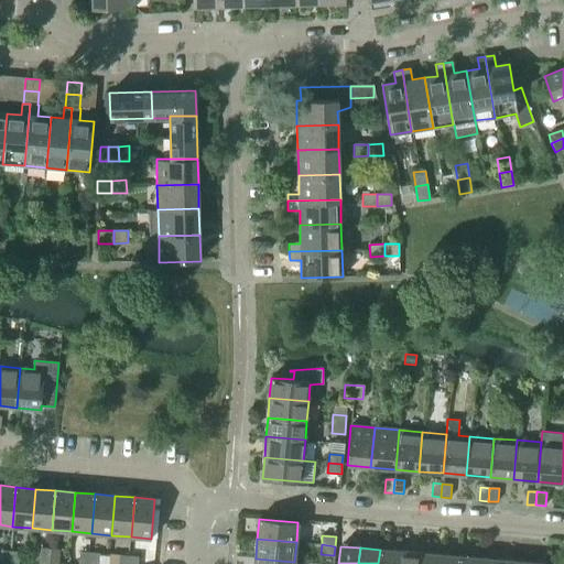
[(40,562),(49,563),(50,550),(41,549),(40,562)]
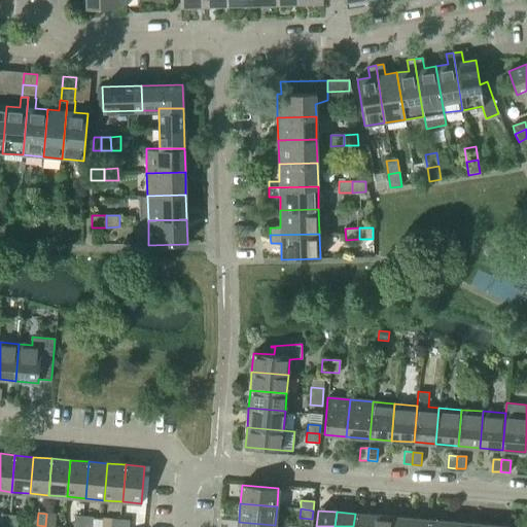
[(46,514),(45,526),(55,526),(56,515),(46,514)]
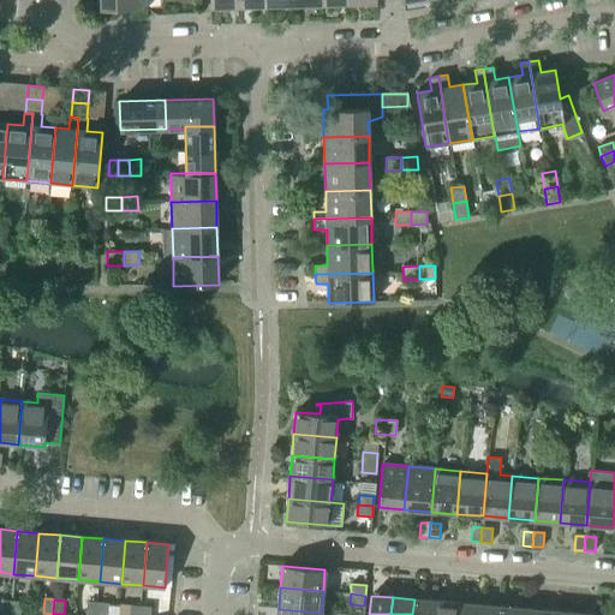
[(412,614),(435,614),(436,602),(415,599),(412,614)]
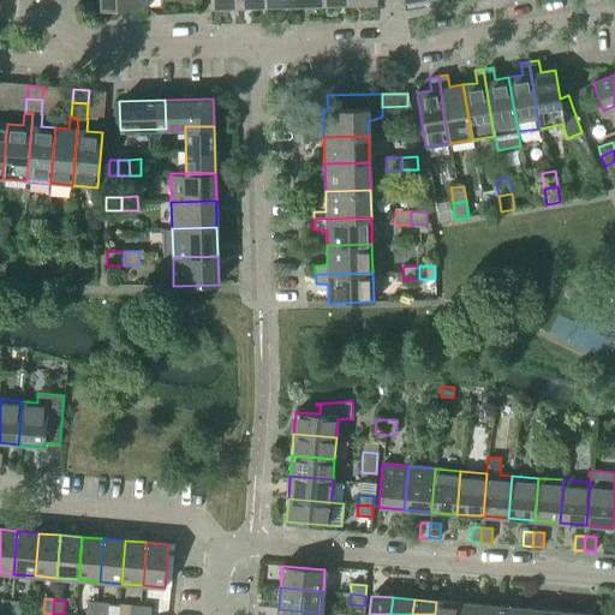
[(0,605),(0,614),(9,614),(11,602),(0,601),(0,605)]
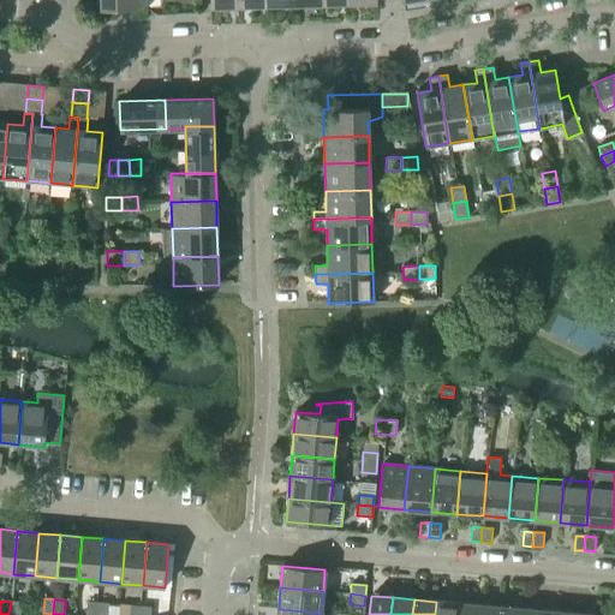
[(11,602),(9,614),(19,614),(21,602),(11,602)]
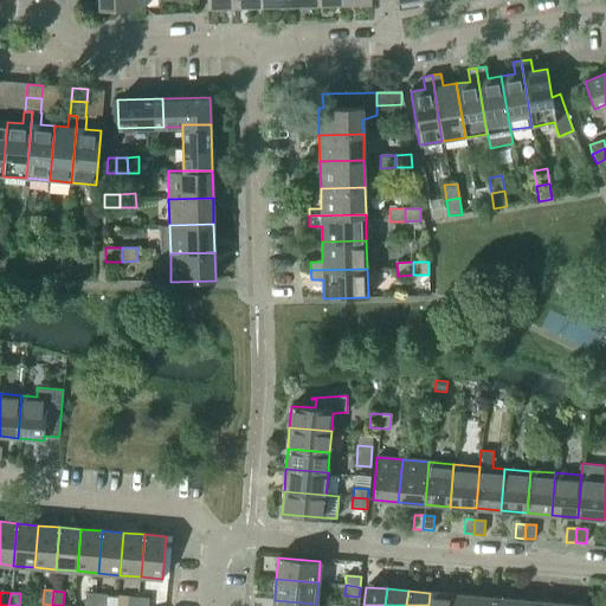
[(84,605),(95,605),(96,594),(86,593),(84,605)]
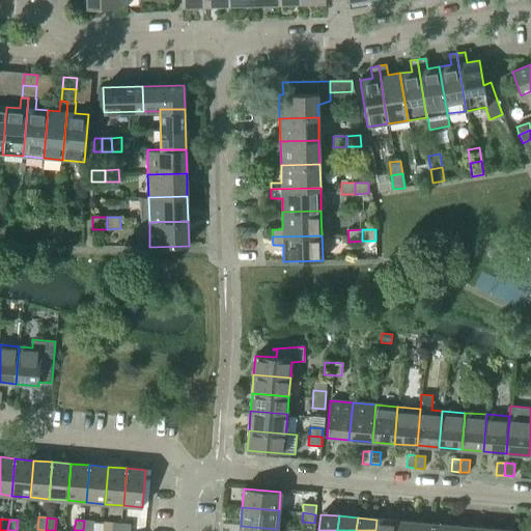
[(375,530),(394,530),(395,521),(376,520),(375,530)]
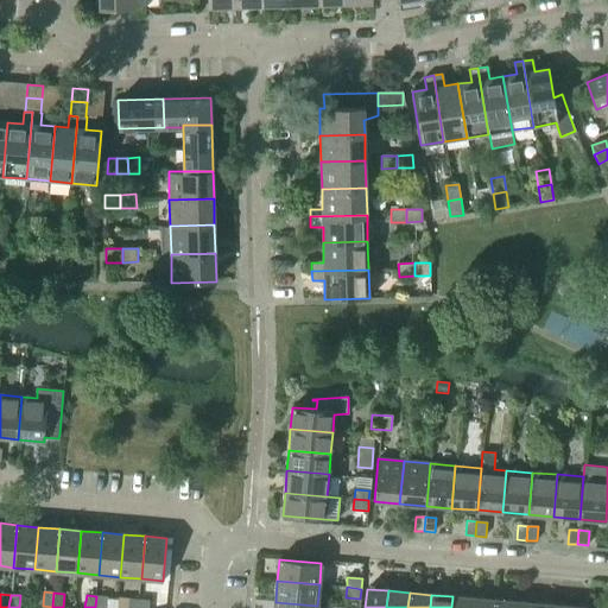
[(96,596),(95,607),(105,607),(107,597),(96,596)]
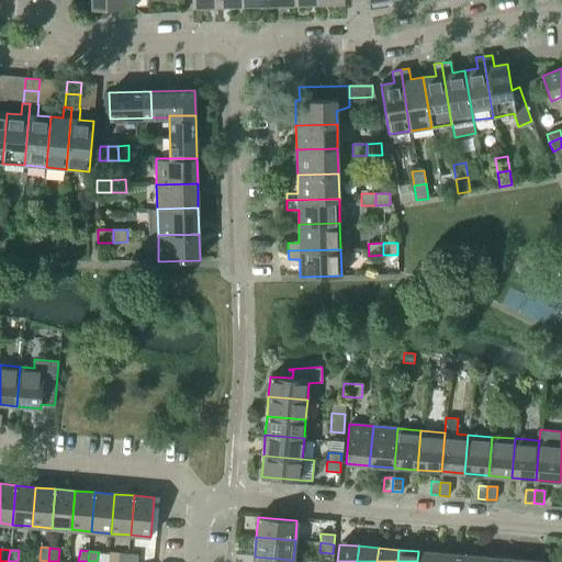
[(417,561),(437,561),(438,553),(418,551),(417,561)]
